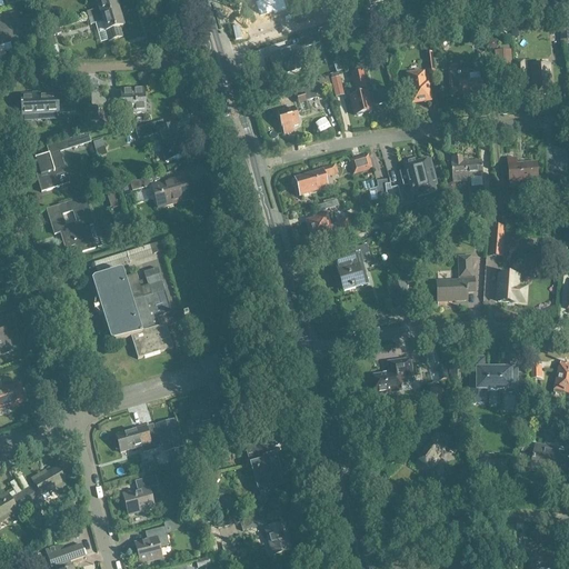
[(89,19),(119,11),(116,0),(96,0),(99,9),(87,12),(89,19)]
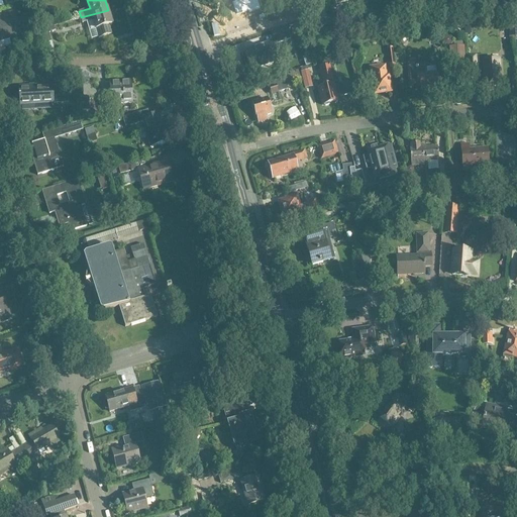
[(233,0),(234,1),(232,1),(236,14),(236,15),(248,11),(249,13),(261,9),(257,0),(233,0)]
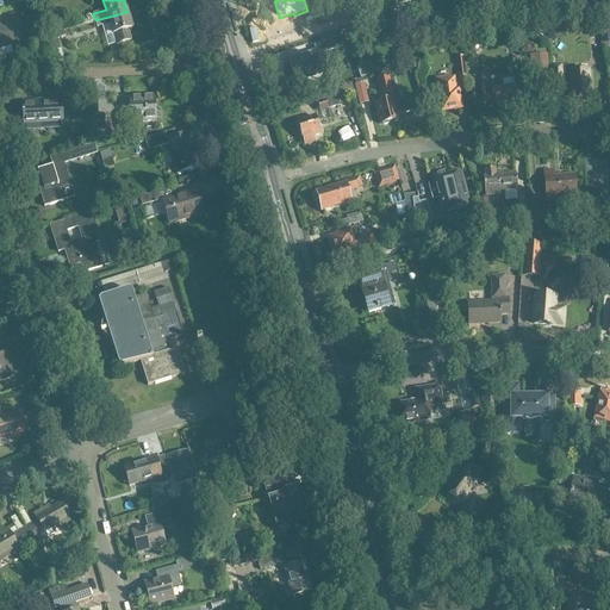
[(0,56),(14,53),(12,45),(26,41),(17,10),(0,14),(0,56)]
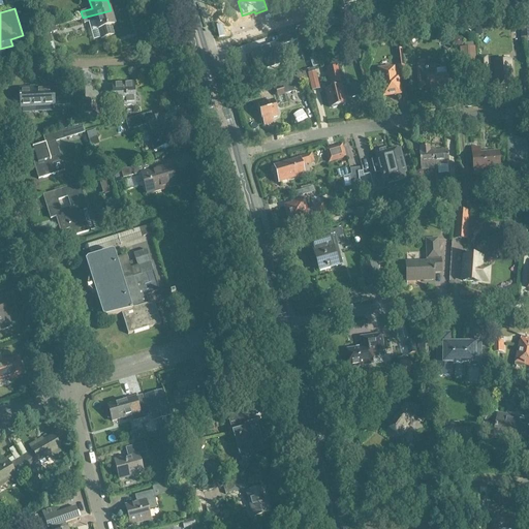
[(116,26),(111,10),(83,18),(84,24),(95,21),(101,39),(114,35),(112,27),(116,26)]
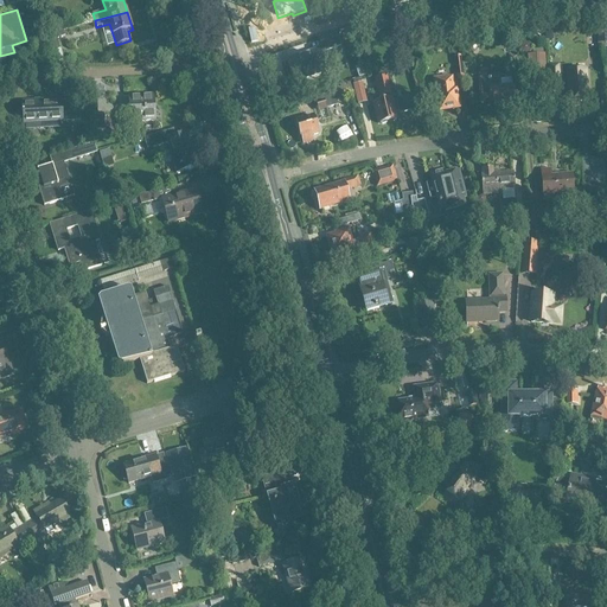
[(48,36),(52,52),(61,50),(57,39),(69,36),(68,30),(48,36)]
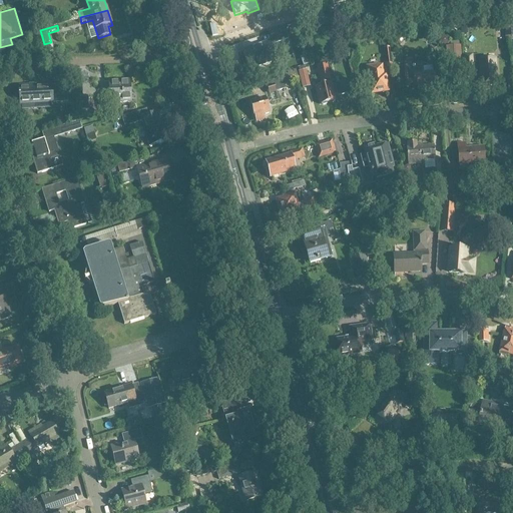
[(285,26),(268,31),(272,44),(289,38),(285,26)]
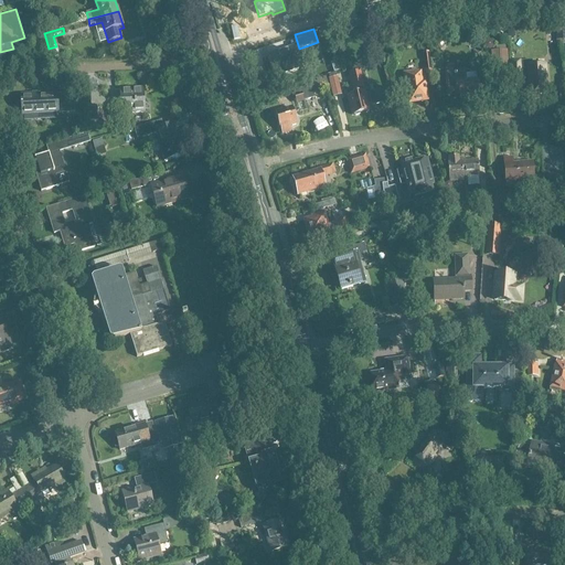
[(401,29),(386,32),(387,42),(402,40),(401,29)]
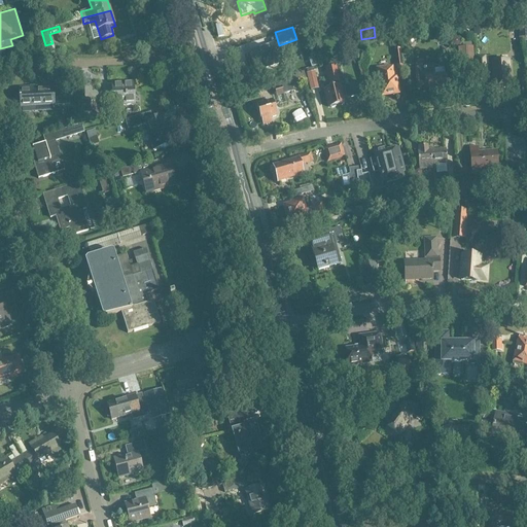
[(276,42),(252,50),(254,59),(257,58),(260,67),(282,60),(276,42)]
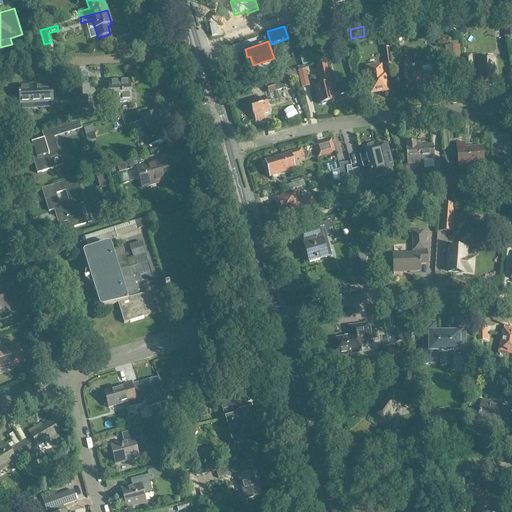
[(458,45),(450,46),(444,46),(446,68),(448,68),(448,78),(460,77),(459,67),(461,67),(460,45),(458,45)]
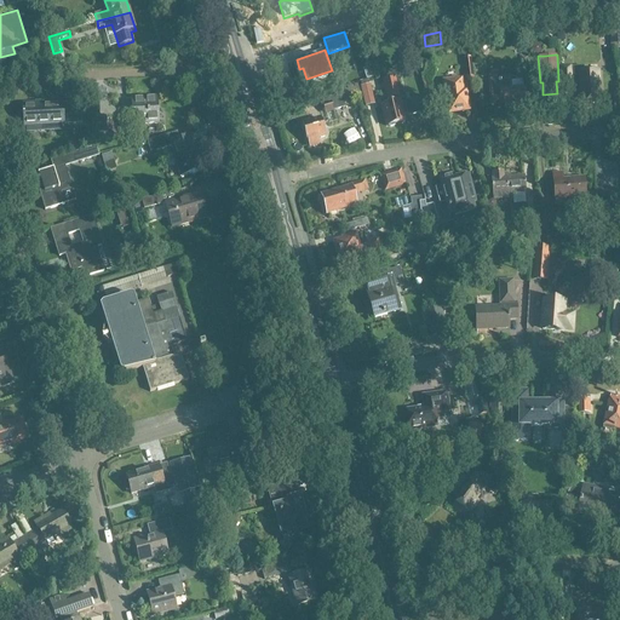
[(471,57),(463,58),(466,82),(474,81),(471,57)]
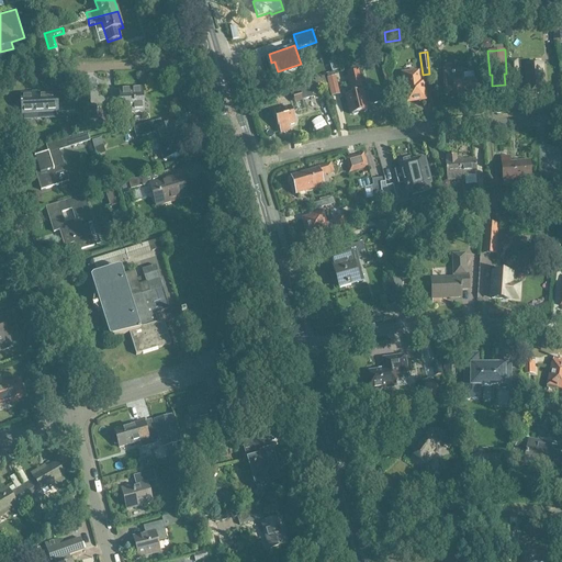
[(334,62),(329,63),(333,72),(340,69),(335,54),(332,55),(334,62)]
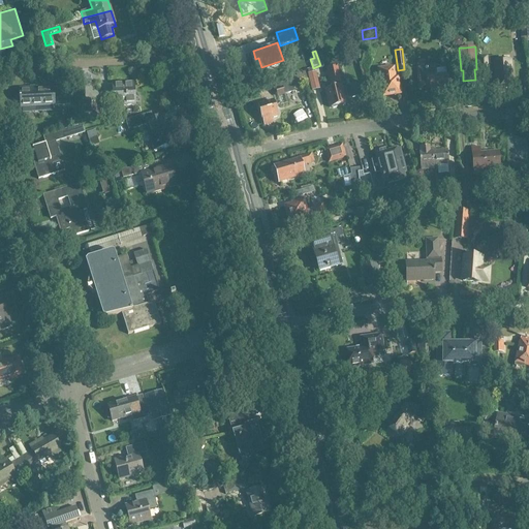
[(497,56),(478,58),(479,73),(488,72),(488,71),(494,71),(495,87),(511,86),(510,69),(510,61),(498,62),(497,56)]
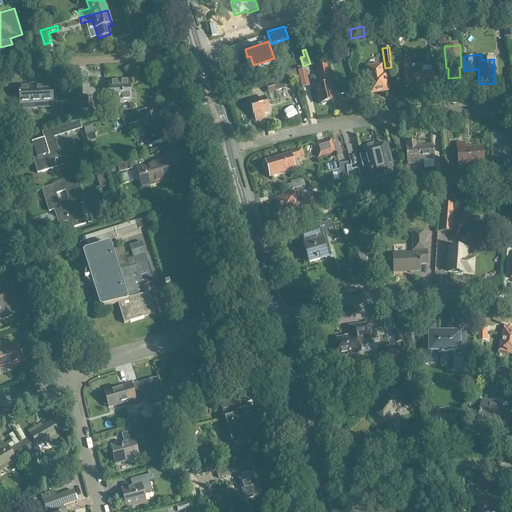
[(335,88),(331,89),(325,64),(316,66),(321,86),(315,87),(319,104),(327,102),(328,103),(331,102),(332,100),(334,100),(332,94),(336,93),(337,95),(346,92),(343,81),(334,84),(335,88)]
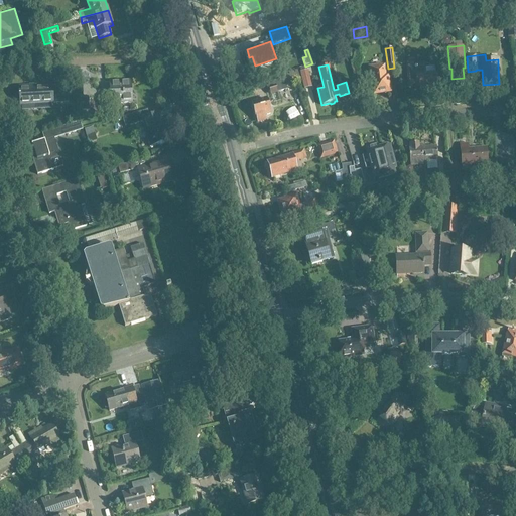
[(422,66),(406,68),(408,86),(416,85),(417,88),(419,88),(419,93),(438,92),(438,91),(441,91),(440,80),(437,80),(436,74),(425,75),(424,68),(422,66)]
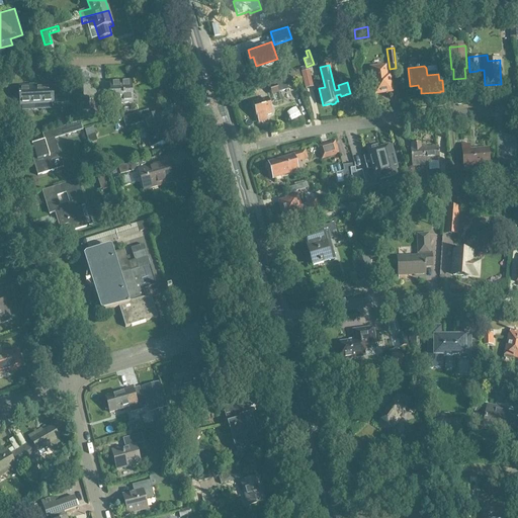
[(311,68),(300,70),(305,86),(312,84),(310,75),(313,74),(311,68)]
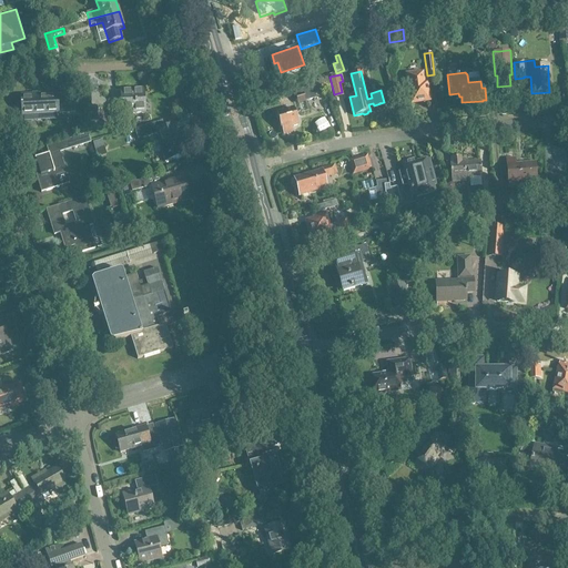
[(412,102),(428,100),(426,84),(422,84),(421,78),(421,75),(414,77),(414,75),(408,75),(409,87),(412,102)]
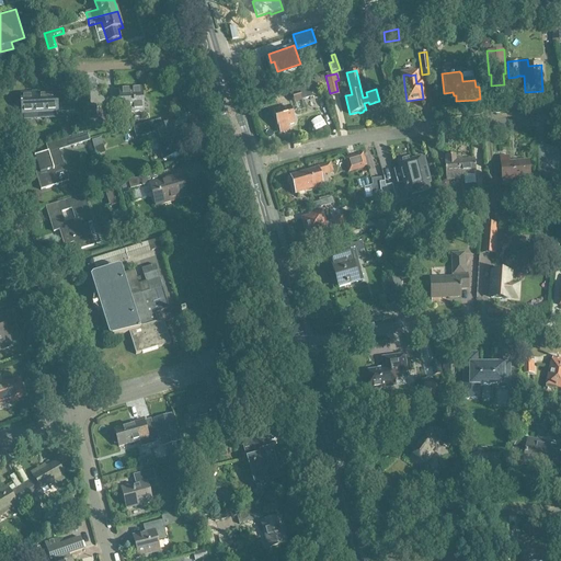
[(312,94),(311,91),(319,88),(316,78),(308,80),(292,86),(293,91),(292,91),(294,100),(301,98),(301,96),(312,94)]
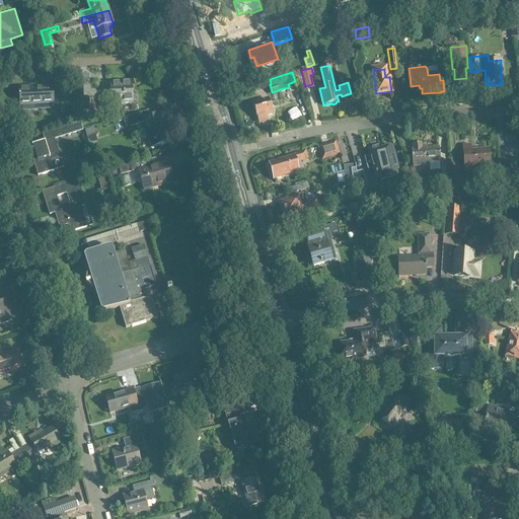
[(110,95),(100,96),(101,110),(112,109),(112,103),(133,102),(131,81),(109,83),(110,95)]
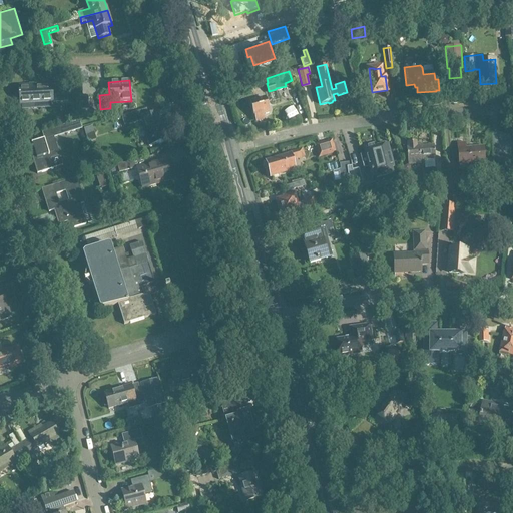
[(20,92),(18,92),(19,94),(20,94),(20,104),(52,103),(52,102),(59,101),(58,85),(51,86),(51,85),(19,87),(20,92)]
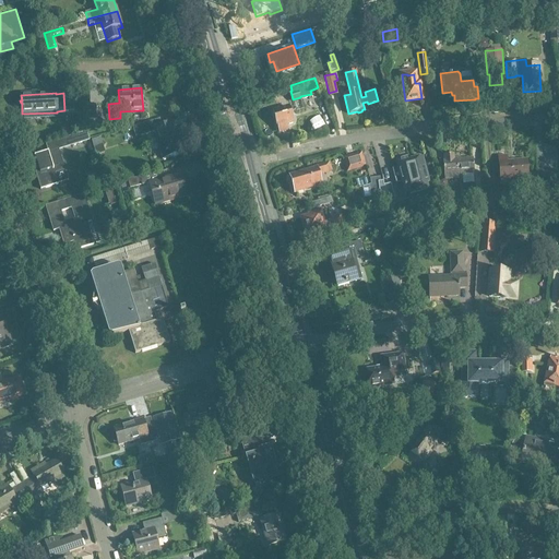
[(97,121),(96,105),(86,106),(87,125),(93,123),(93,121),(97,121)]
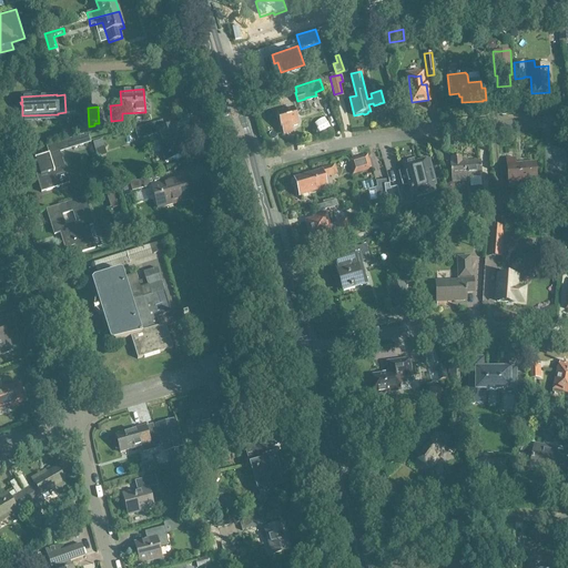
[(307,117),(317,114),(316,107),(306,109),(307,117)]
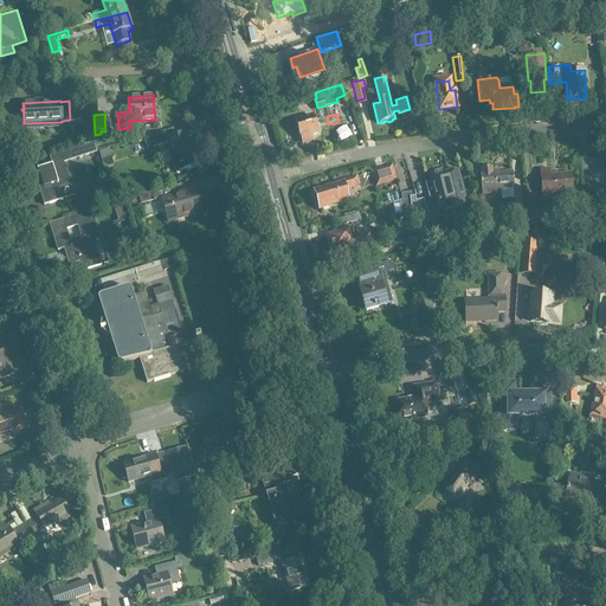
[(311,115),(296,120),(301,137),(303,137),(304,142),(313,140),(311,135),(316,133),(311,115)]
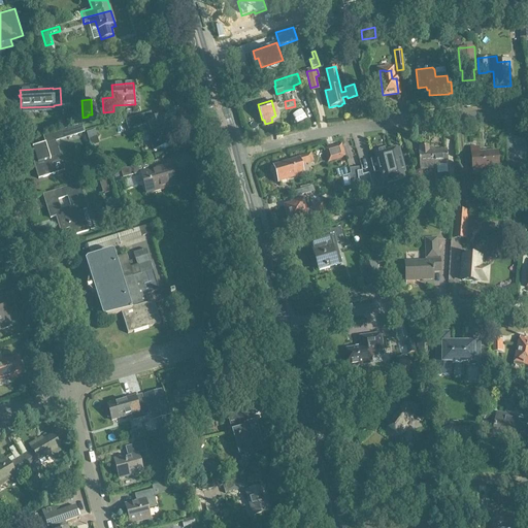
[(151,112),(125,120),(128,130),(140,126),(139,123),(144,121),(154,151),(171,145),(162,116),(153,119),(151,112)]
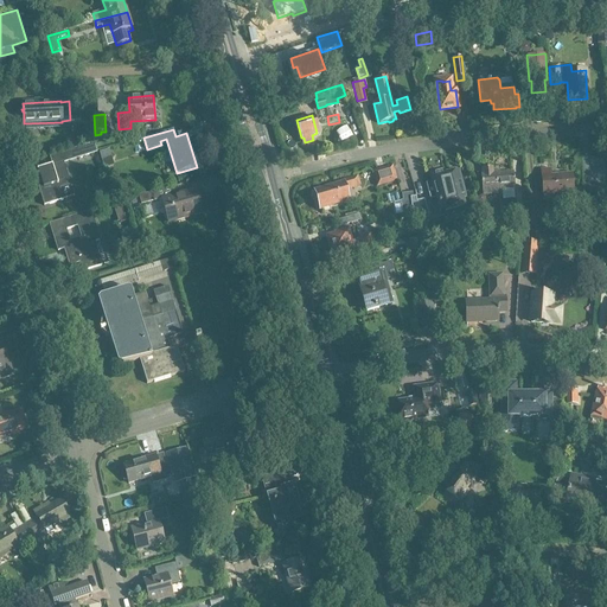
[(97,153),(94,145),(80,148),(83,158),(97,153)]
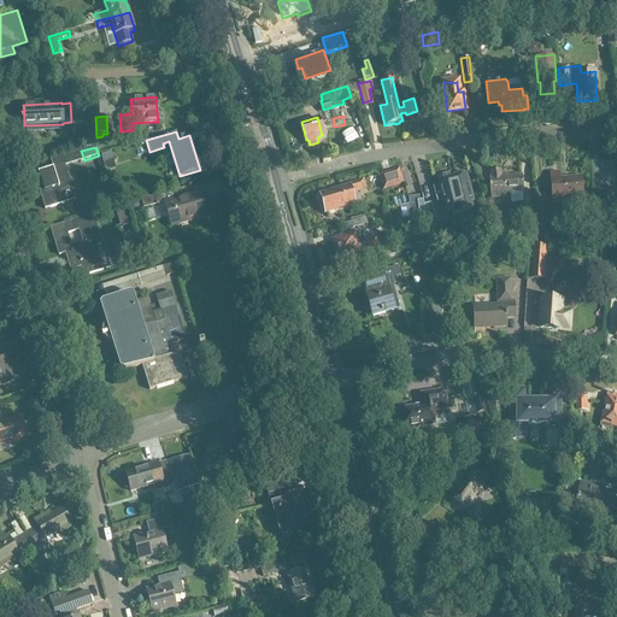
[(119,158),(109,153),(103,165),(113,170),(119,158)]
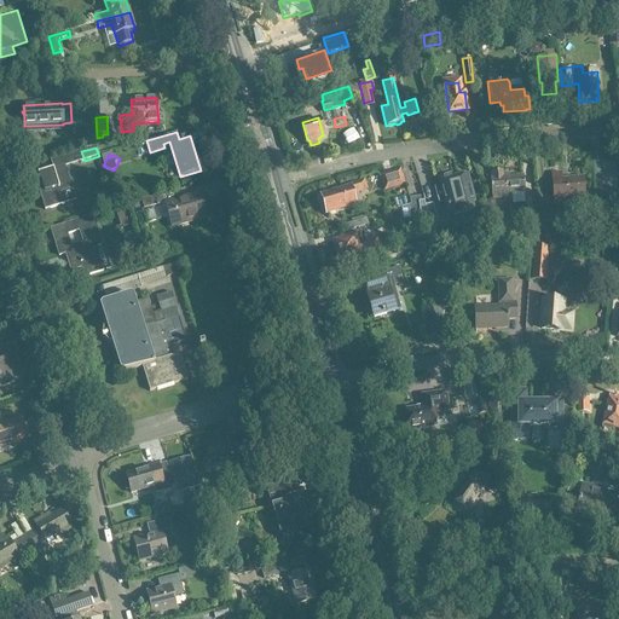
[(65,167),(34,175),(45,210),(64,204),(61,194),(73,190),(65,167)]
